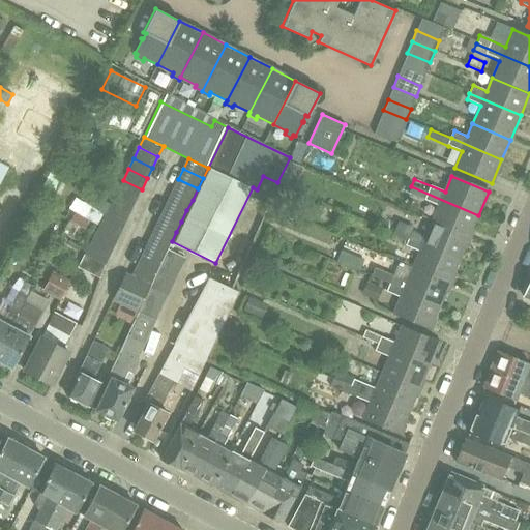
[(178,179),(173,190),(193,200),(198,188),(178,179)]
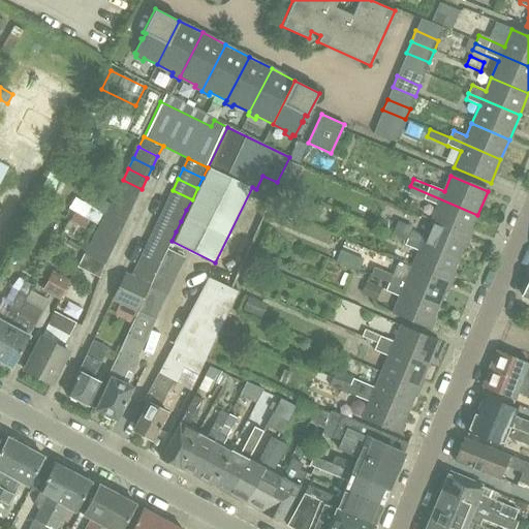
[(136,199),(142,189),(123,180),(117,190),(136,199)]
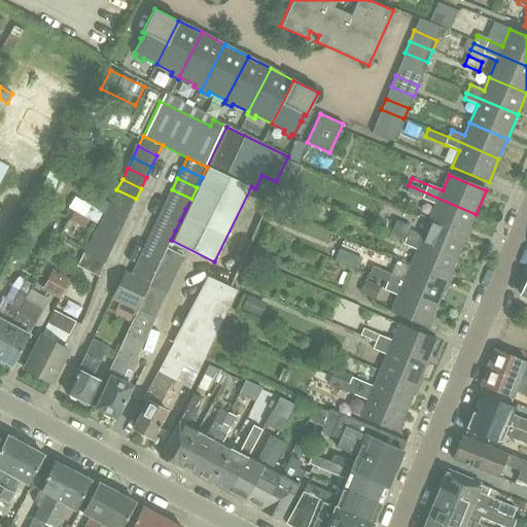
[(435,205),(429,221),(466,238),(476,214),(409,185),(406,192),(435,205)]
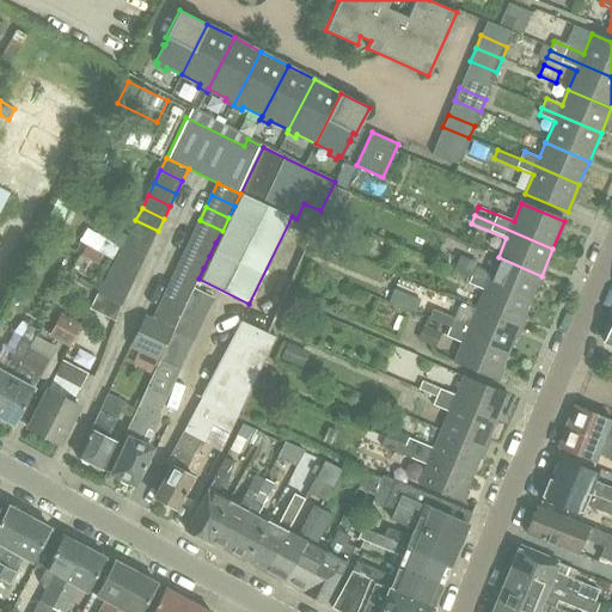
[(158,231),(135,220),(129,233),(152,244),(158,231)]
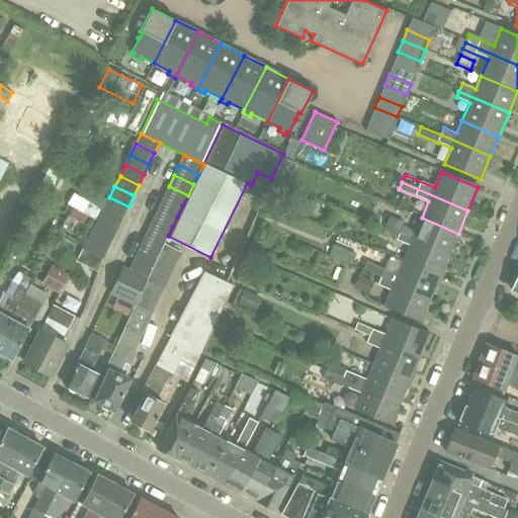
[(169,186),(164,196),(182,205),(188,195),(169,186)]
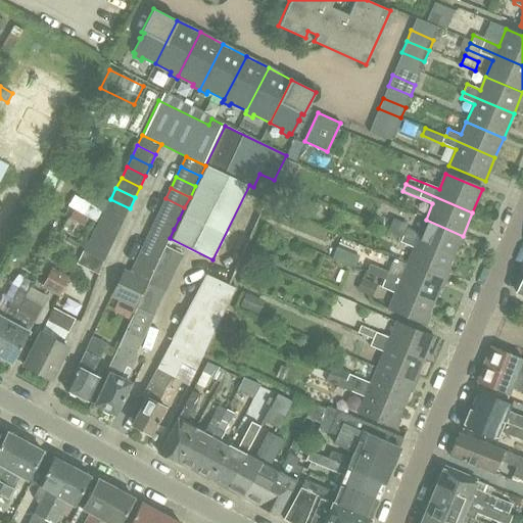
[(67,206),(97,224),(103,212),(74,196),(67,206)]
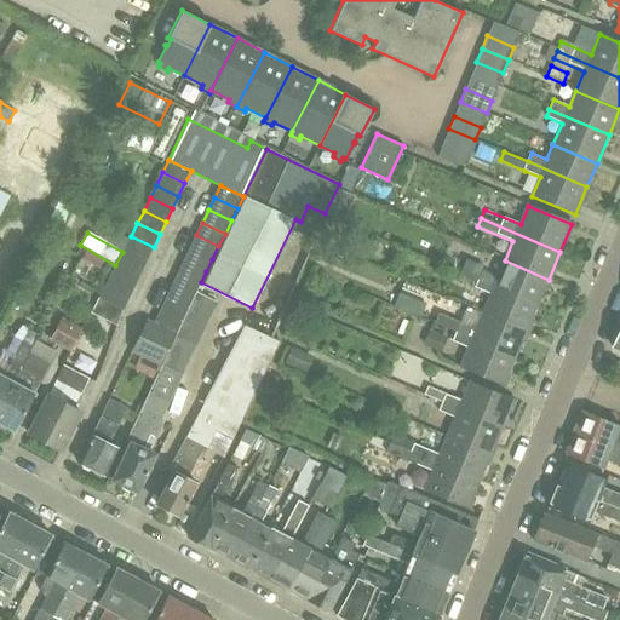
[(189,248),(212,259),(218,246),(196,235),(189,248)]
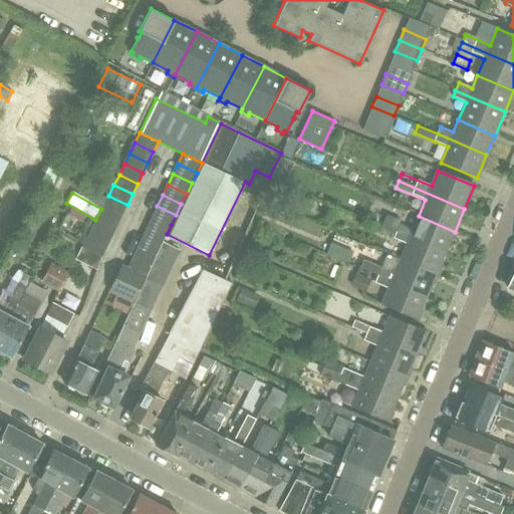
[(122,215),(127,205),(108,196),(103,206),(122,215)]
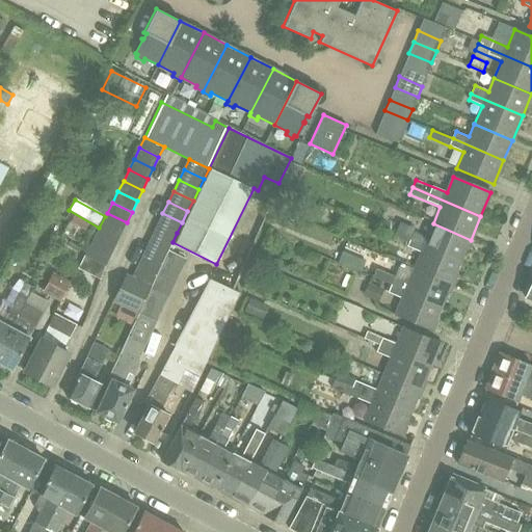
[(122,234),(127,222),(107,213),(102,224),(122,234)]
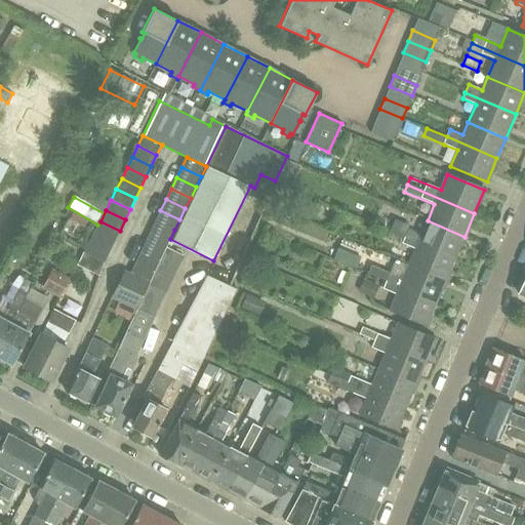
[(160,210),(155,220),(174,230),(179,219),(160,210)]
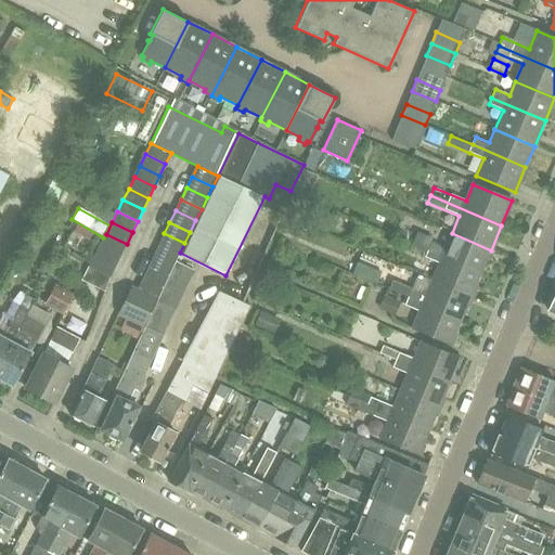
[(412,244),(418,247),(424,234),(417,232),(412,244)]
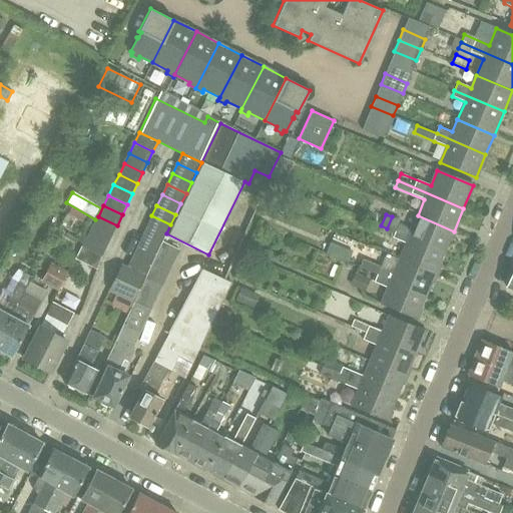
[(151,215),(146,225),(165,235),(166,233),(170,224),(151,215)]
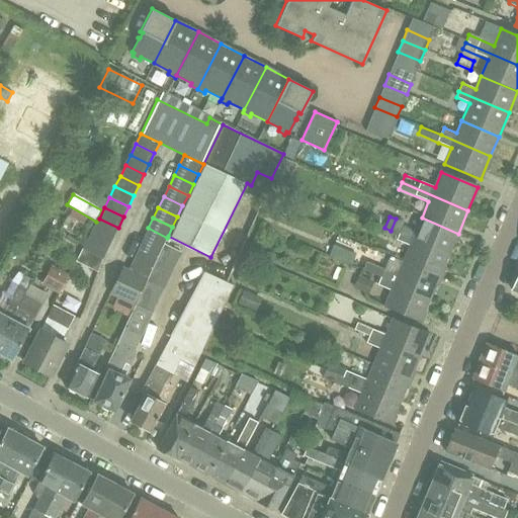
[(400,235),(449,256),(458,234),(422,218),(416,232),(403,227),(400,235)]
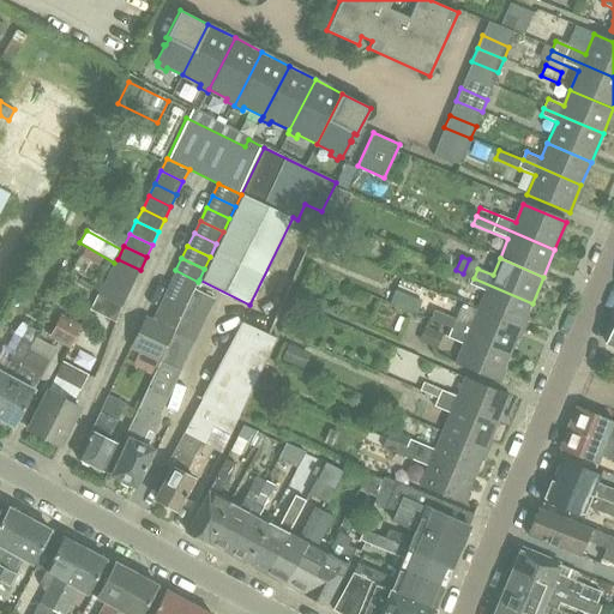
[(133,282),(140,270),(118,259),(112,271),(133,282)]
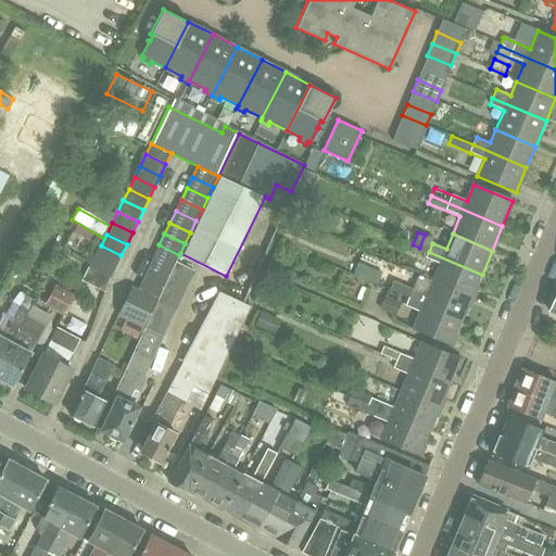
[(179,255),(159,244),(153,256),(174,266),(179,255)]
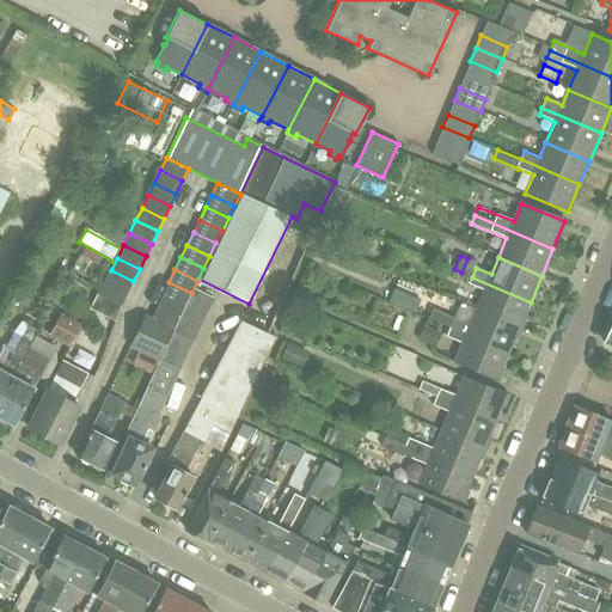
[(104,282),(128,294),(133,281),(111,270),(104,282)]
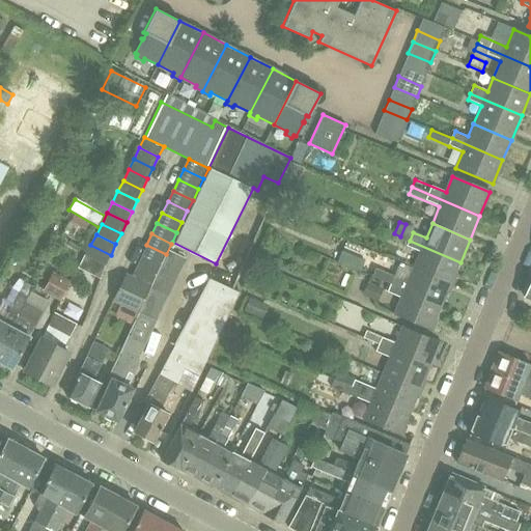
[(420,252),(414,269),(451,285),(460,262),(410,241),(407,247),(420,252)]
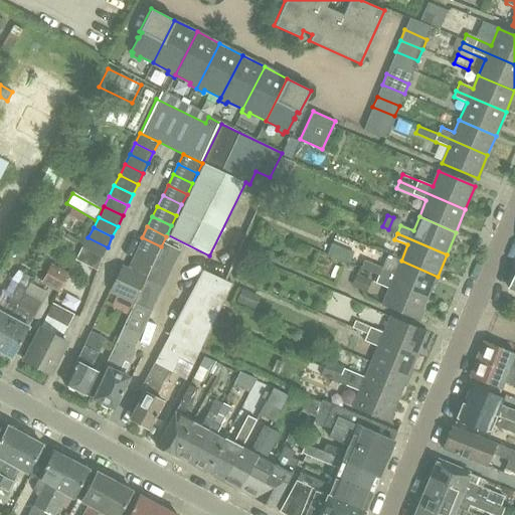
[(103,256),(108,247),(88,237),(82,246),(103,256)]
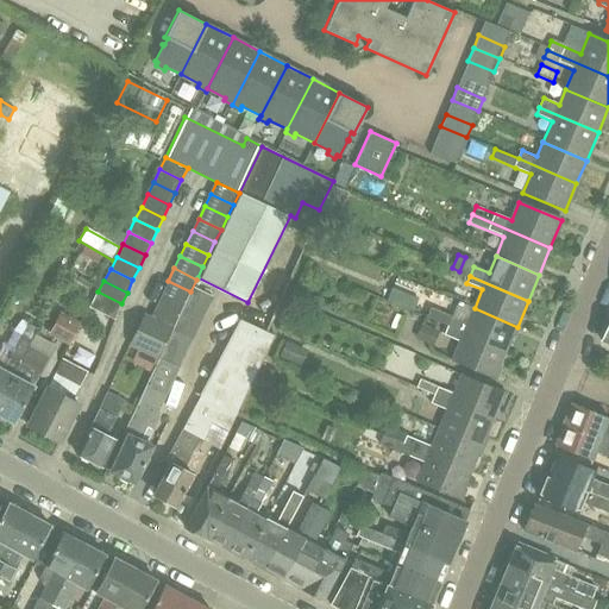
[(184,303),(187,299),(190,292),(168,281),(163,294),(184,303)]
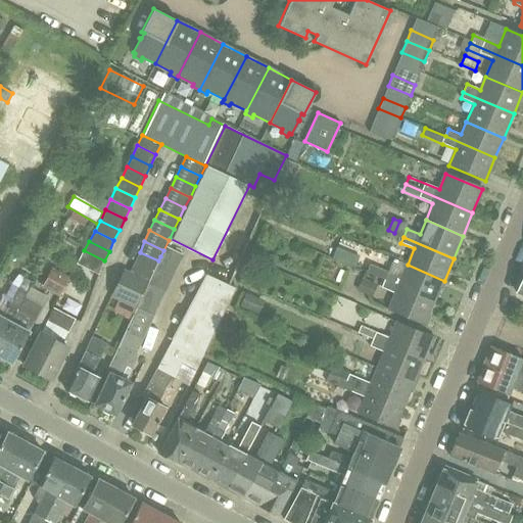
[(359,256),(336,248),(332,258),(354,268),(359,256)]
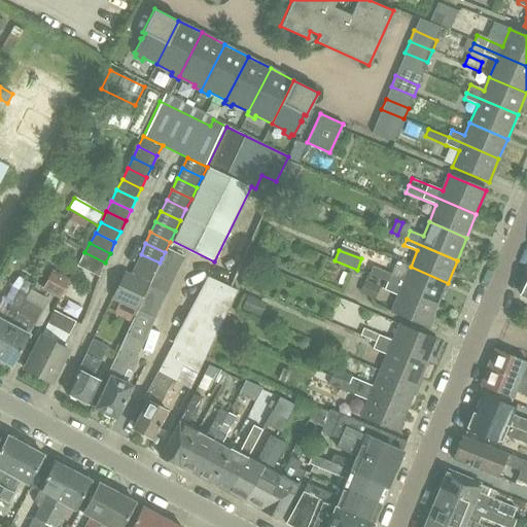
[(100,277),(105,262),(84,252),(78,266),(100,277)]
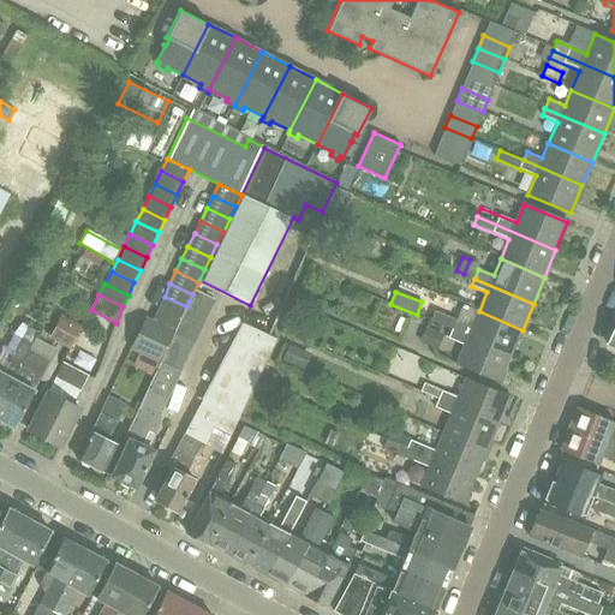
[(181,318),(184,314),(186,306),(165,297),(159,309),(181,318)]
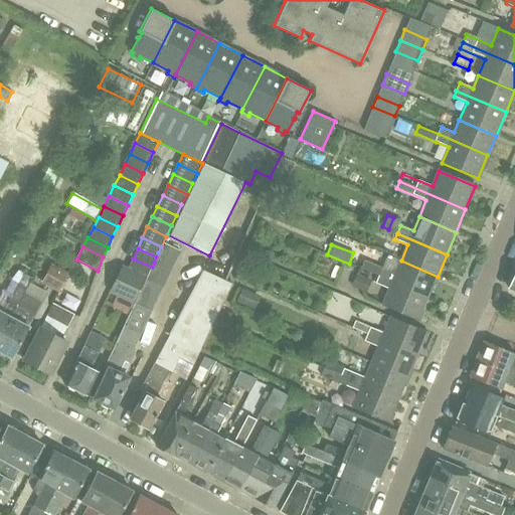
[(128,270),(146,278),(149,273),(152,267),(133,259),(128,270)]
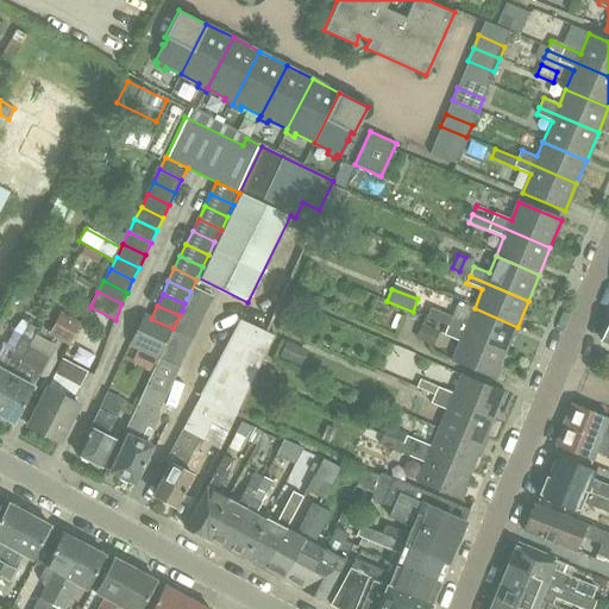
[(451,320),(447,328),(507,353),(518,327),(475,308),(468,326),(451,320)]
